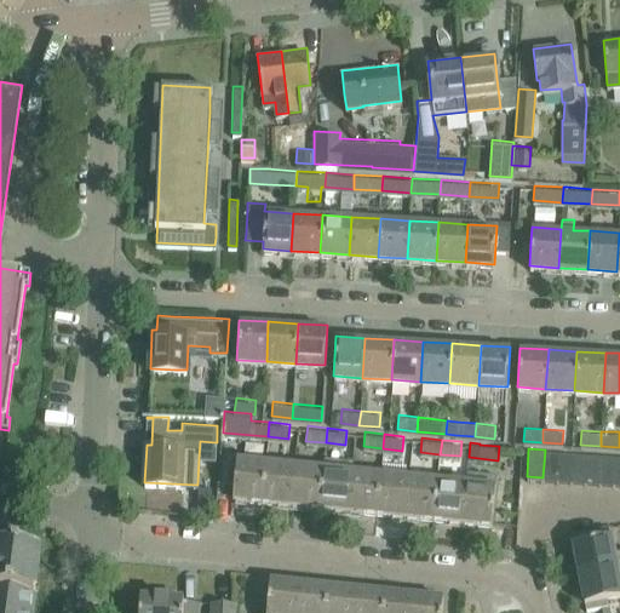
[(560,451),(545,450),(543,477),(557,479),(560,451)]
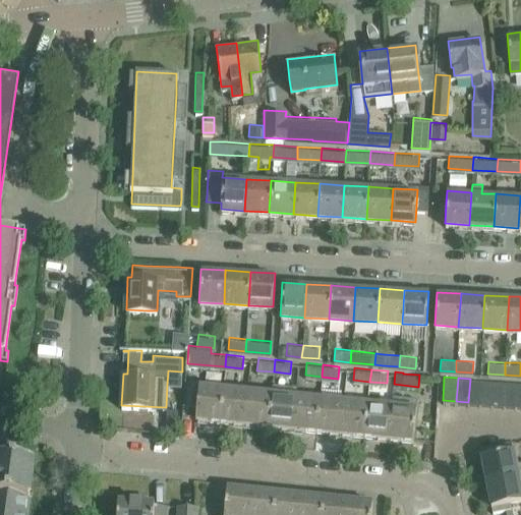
[(468,402),(480,403),(481,380),(470,379),(468,402)]
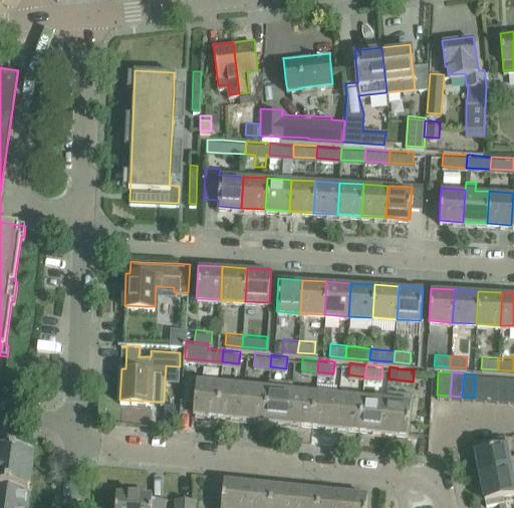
[(474,398),(485,399),(487,374),(475,374),(474,398)]
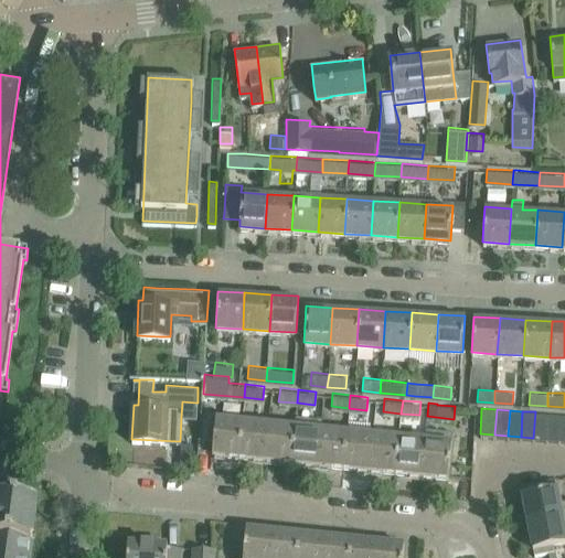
[(533,438),(546,438),(548,412),(535,411),(533,438)]
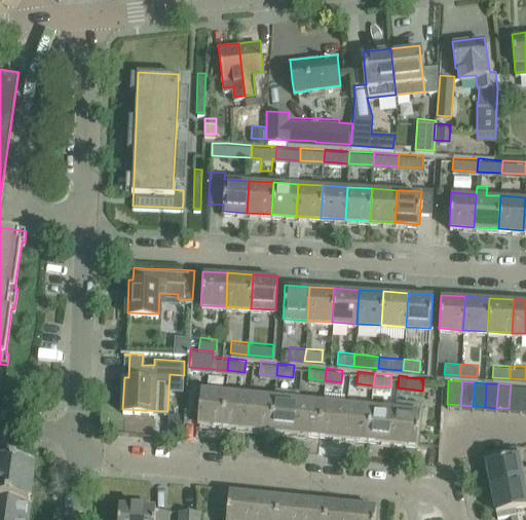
[(509,408),(520,409),(521,385),(511,384),(509,408)]
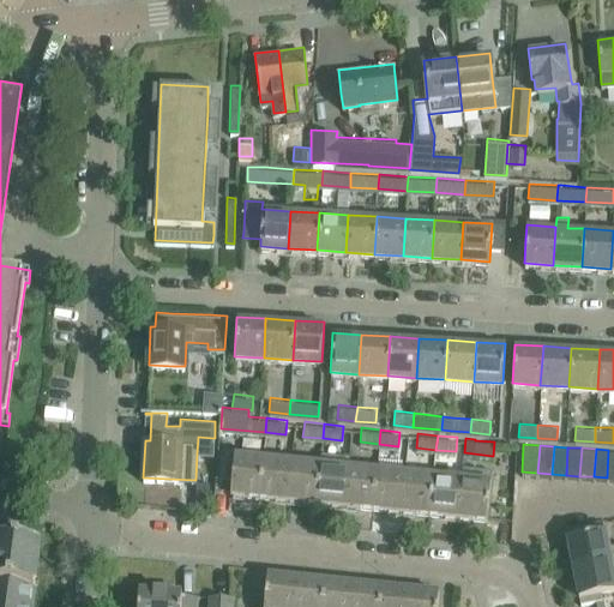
[(259,494),(263,454),(235,451),(230,491),(259,494)]
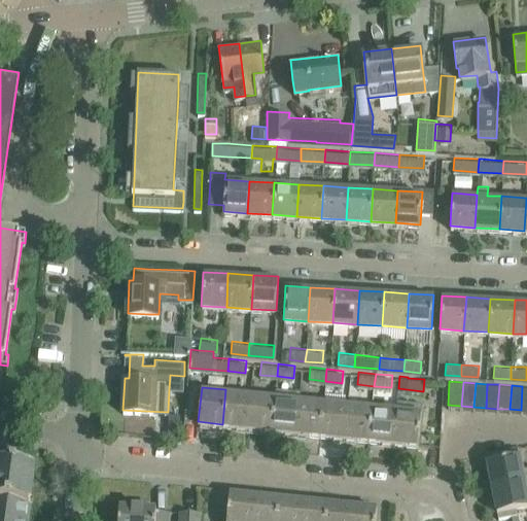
[(222,424),(247,426),(250,392),(225,389),(222,424)]
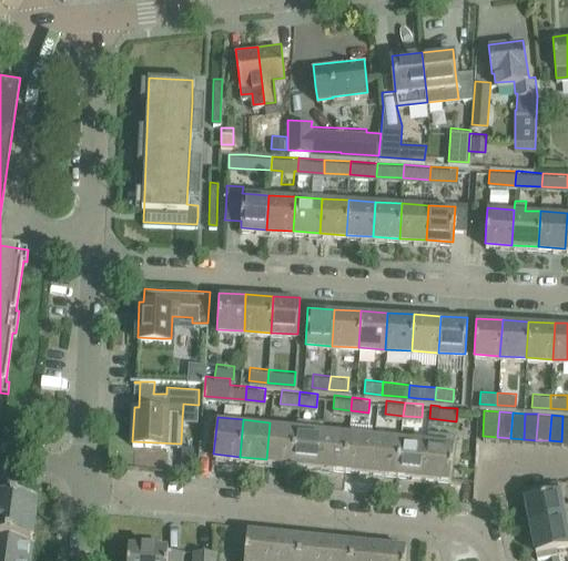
[(296,425),(270,422),(266,459),(292,462),(296,425)]
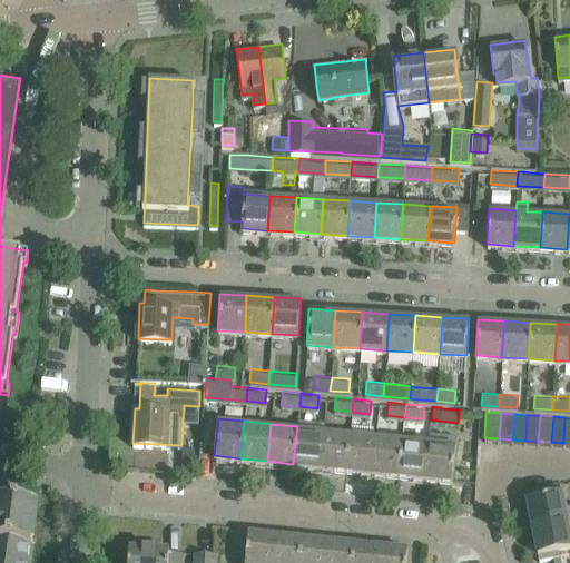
[(320,466),(323,430),(297,426),(293,464),(320,466)]
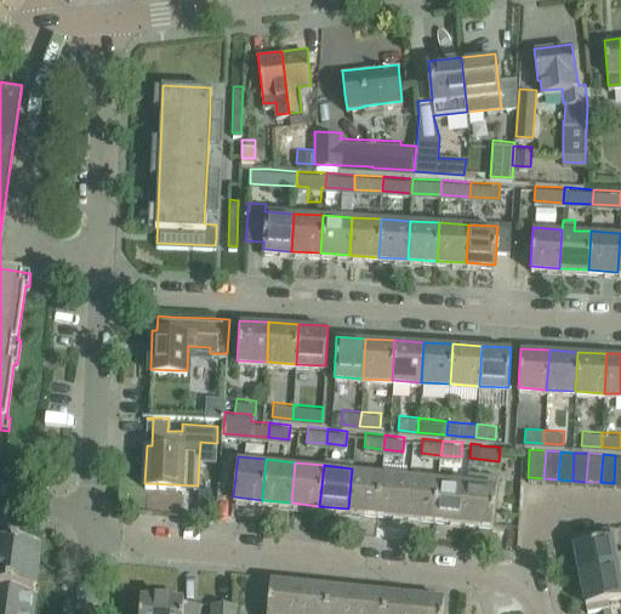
[(348,509),(377,511),(381,471),(352,468),(348,509)]
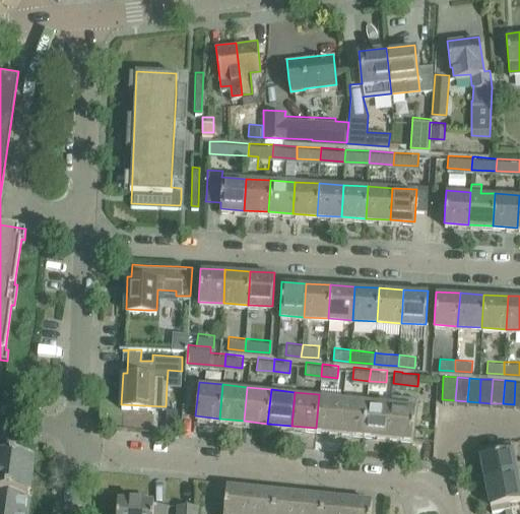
[(316,428),(339,431),(343,397),(319,394),(316,428)]
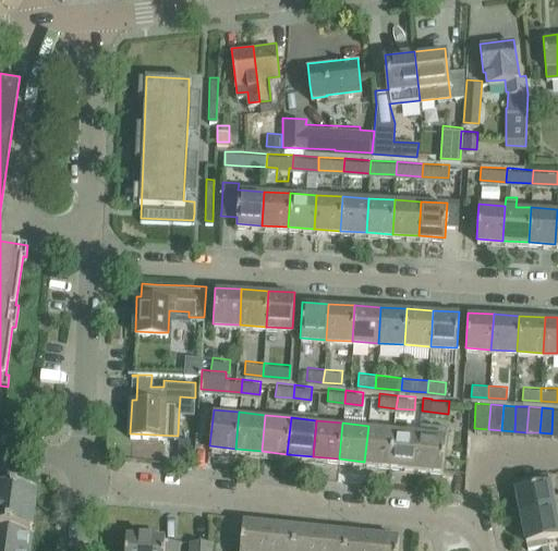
[(420,431),(416,467),(443,469),(445,449),(446,433),(447,426),(421,423),(420,431)]
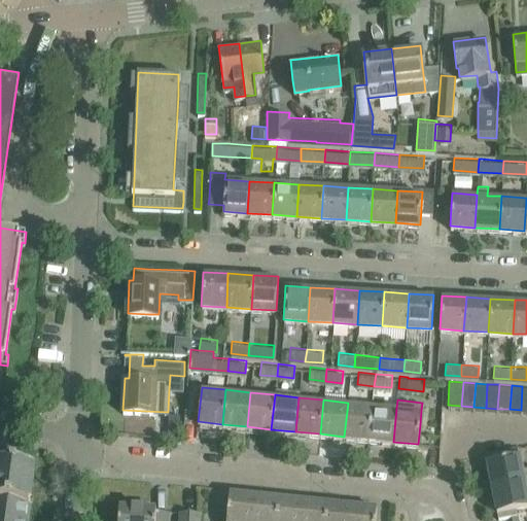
[(344,437),(369,439),(372,405),(348,403),(344,437)]
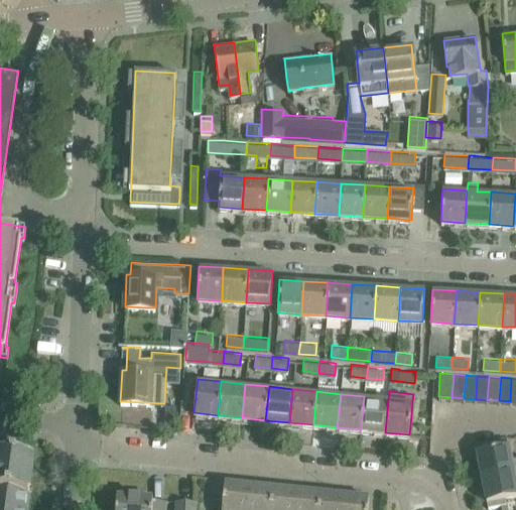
[(361,429),(385,432),(388,399),(364,396),(361,429)]
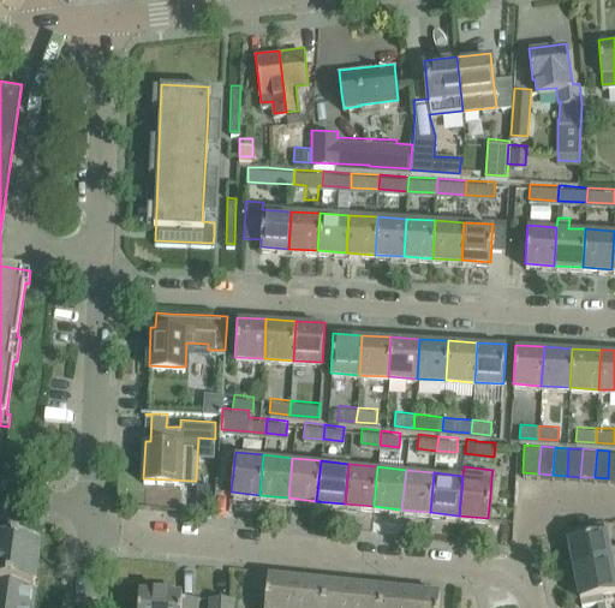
[(566,525),(574,566),(614,558),(614,541),(610,542),(607,528),(604,529),(603,518),(566,525)]
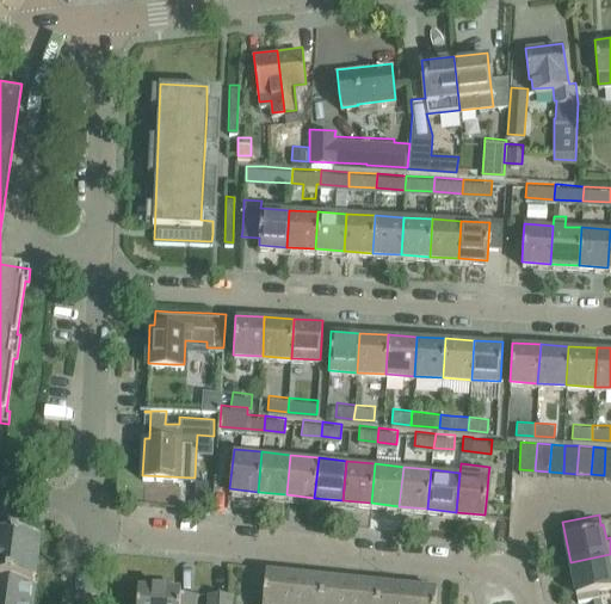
[(0,603),(29,603),(38,537),(0,531),(0,603)]
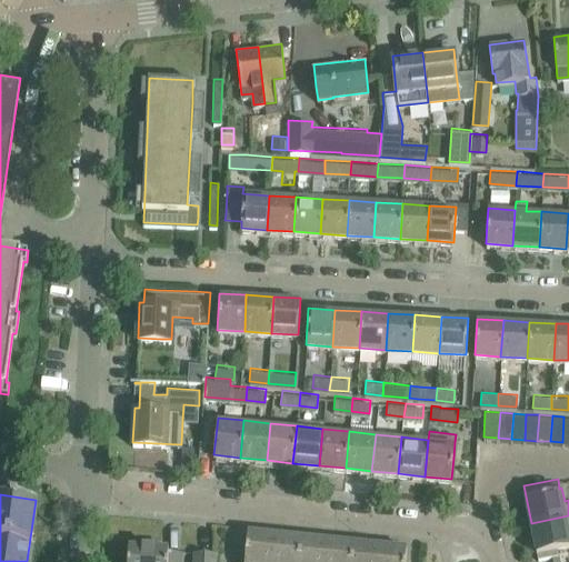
[(556,545),(568,543),(568,533),(568,531),(568,530),(568,515),(531,523),(538,557),(557,553),(556,545)]
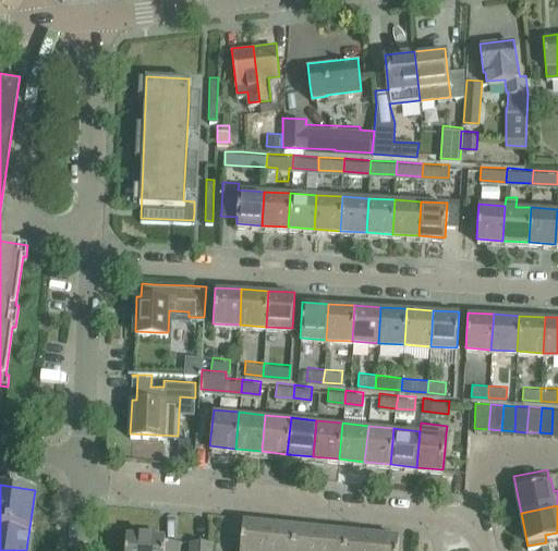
[(265,550),(269,522),(244,519),(243,518),(239,550),(265,550)]
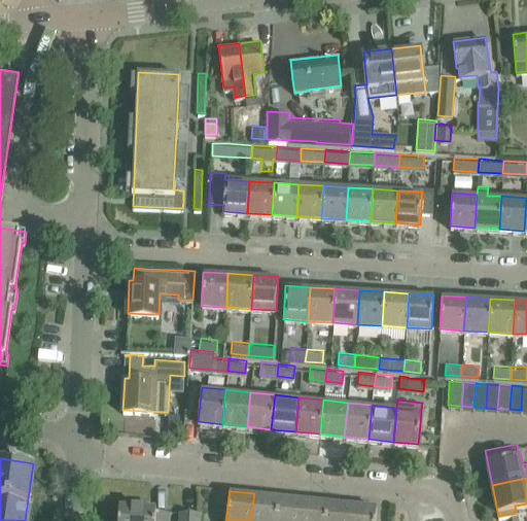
[(275,520),(278,495),(255,493),(254,493),(250,520),(275,520)]
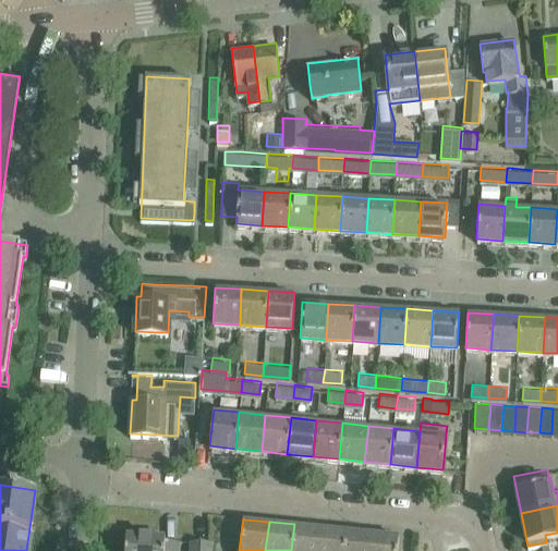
[(317,550),(320,527),(295,524),(294,524),(291,550),(317,550)]
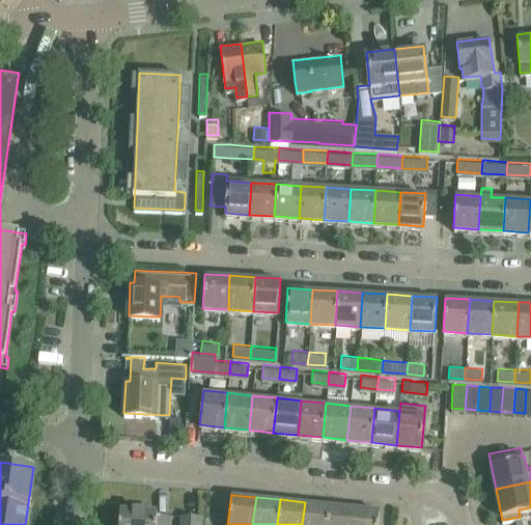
[(328,524),(330,504),(306,502),(305,502),(302,524),(328,524)]
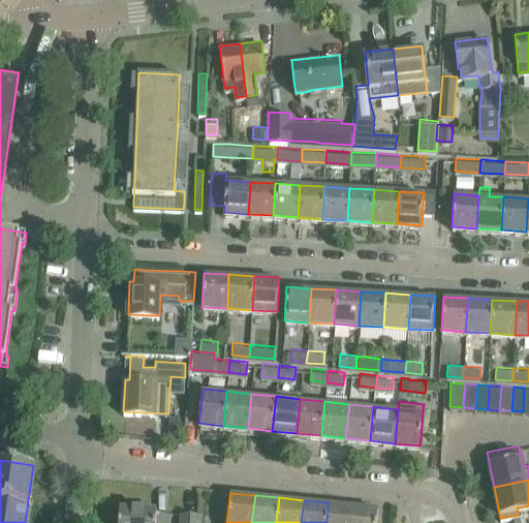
[(351,522),(353,505),(329,502),(327,522),(351,522)]
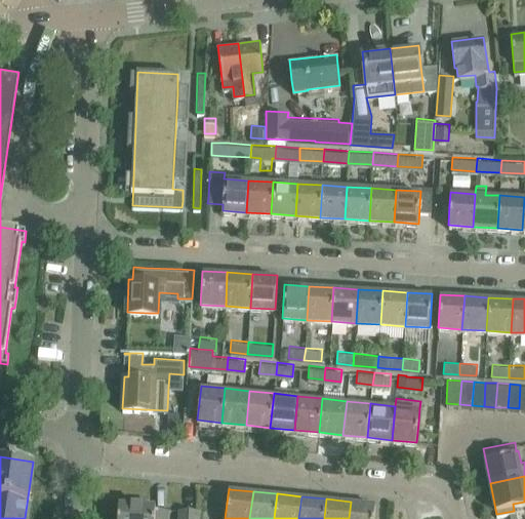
[(167,518),(168,507),(155,506),(155,503),(118,502),(118,514),(112,515),(111,518),(167,518)]
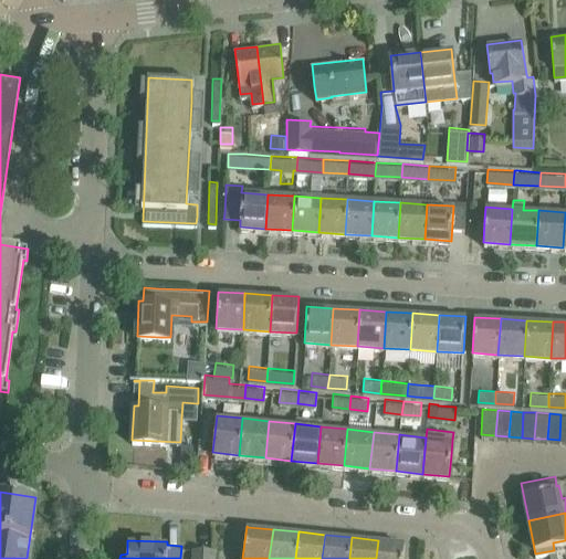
[(402,558),(405,542),(378,540),(376,558),(402,558)]
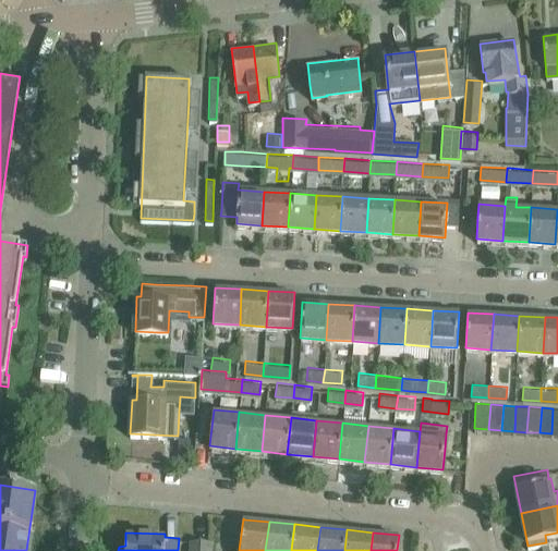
[(210,550),(211,548),(211,539),(190,538),(189,550),(210,550)]
